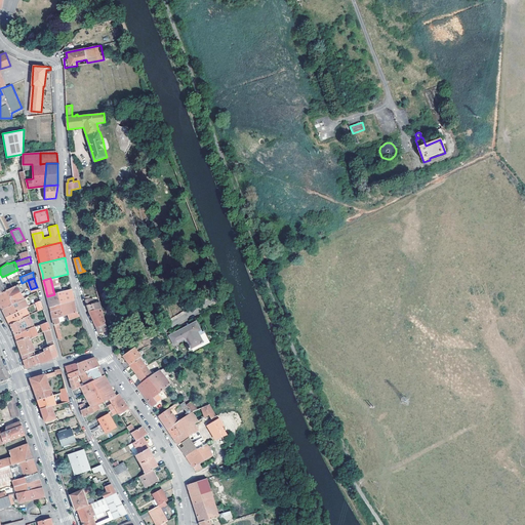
[(31,289),(28,280),(22,283),(21,283),(25,291),(31,289)]
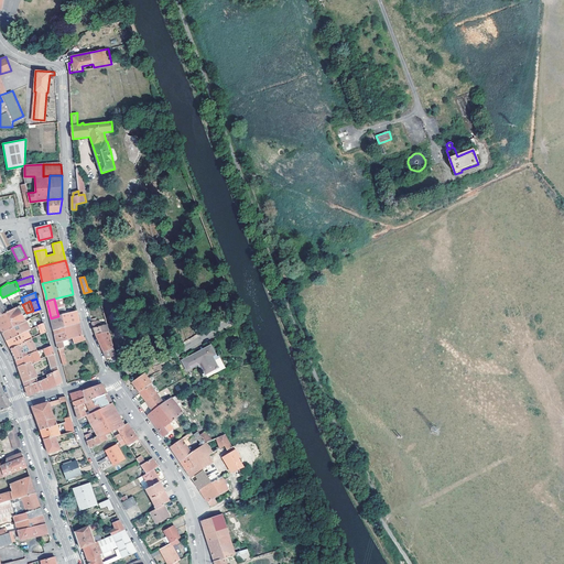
[(2,332),(26,321),(18,306),(8,312),(0,315),(0,326),(1,328),(2,332)]
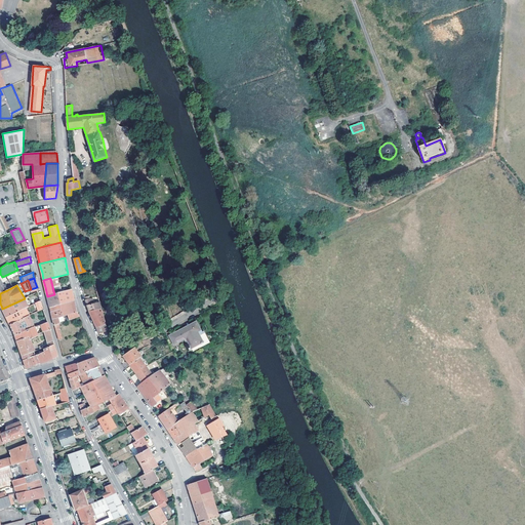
[(72,289),(59,292),(62,304),(75,300),(73,294),(72,289)]
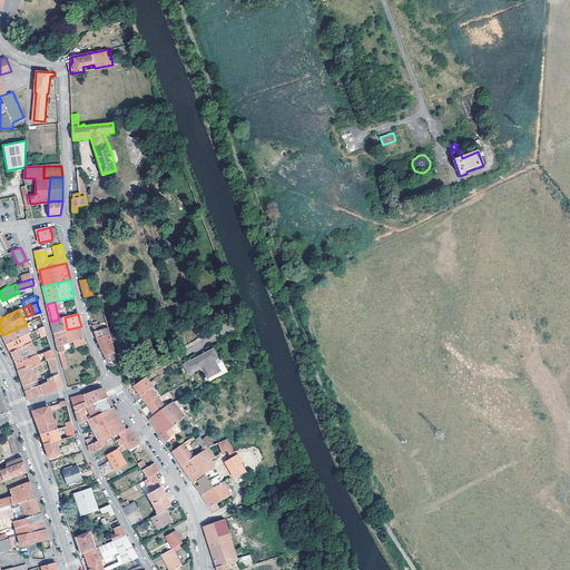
[(65,317),(59,320),(51,322),(53,327),(55,334),(67,330),(65,317)]
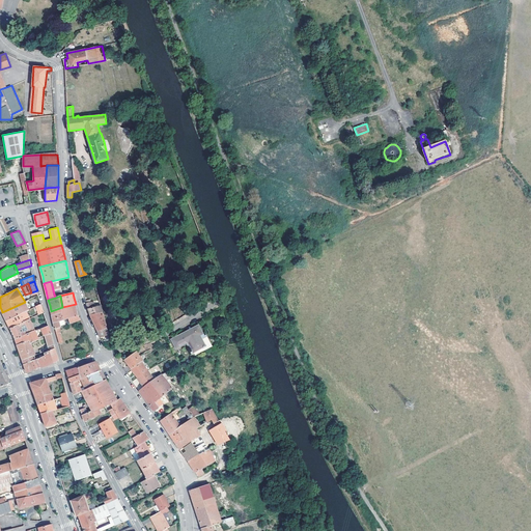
[(88,308),(91,315),(102,311),(101,305),(94,306),(93,301),(86,303),(88,308)]
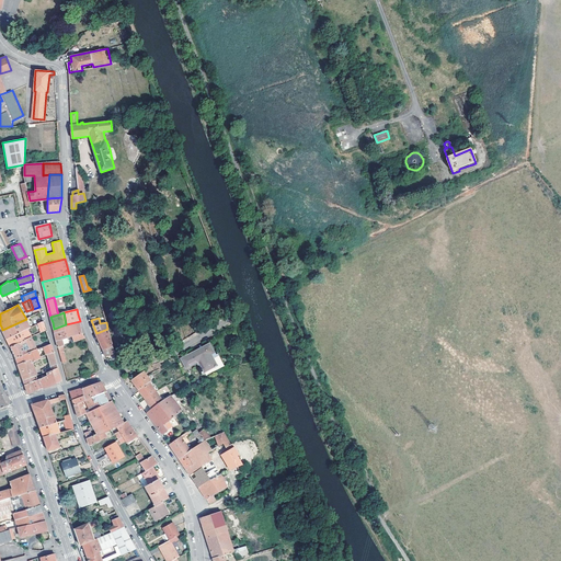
[(4,334),(7,339),(27,328),(31,327),(26,319),(2,330),(4,334)]
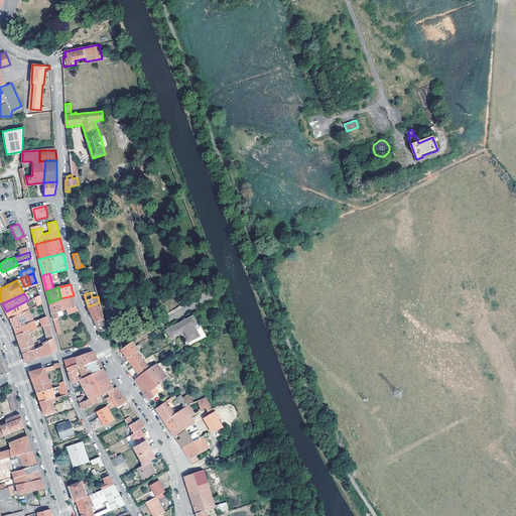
[(63,310),(65,315),(79,310),(76,306),(74,295),(60,298),(49,302),(50,306),(61,302),(63,310)]
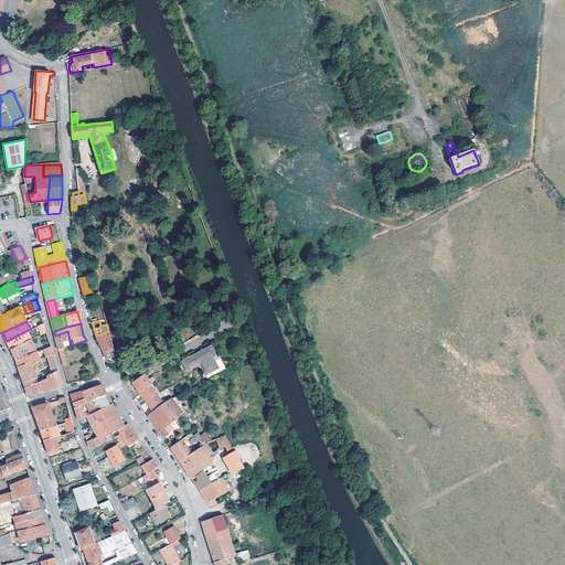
[(11,350),(32,339),(28,330),(7,341),(9,345),(11,350)]
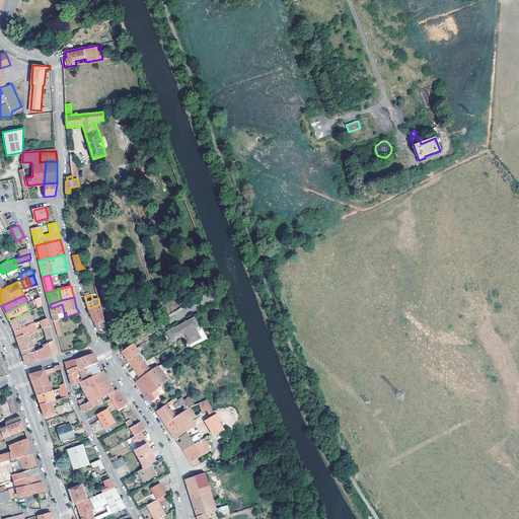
[(62,304),(51,308),(53,316),(54,320),(60,319),(59,313),(64,312),(62,304)]
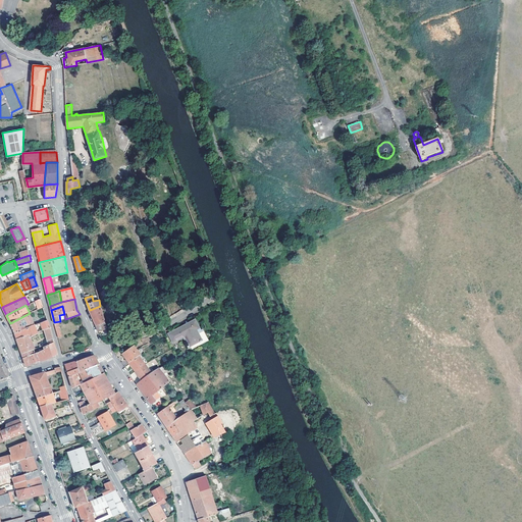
[(100,306),(90,310),(93,316),(96,324),(105,322),(100,306)]
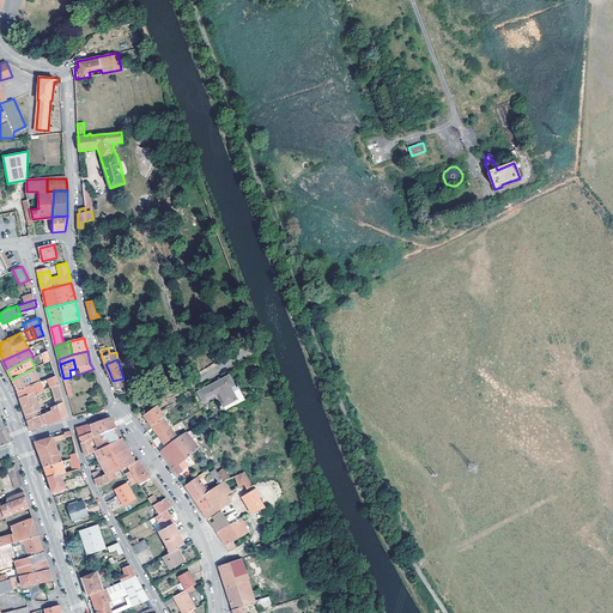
[(41,381),(35,368),(12,380),(13,383),(18,392),(41,381)]
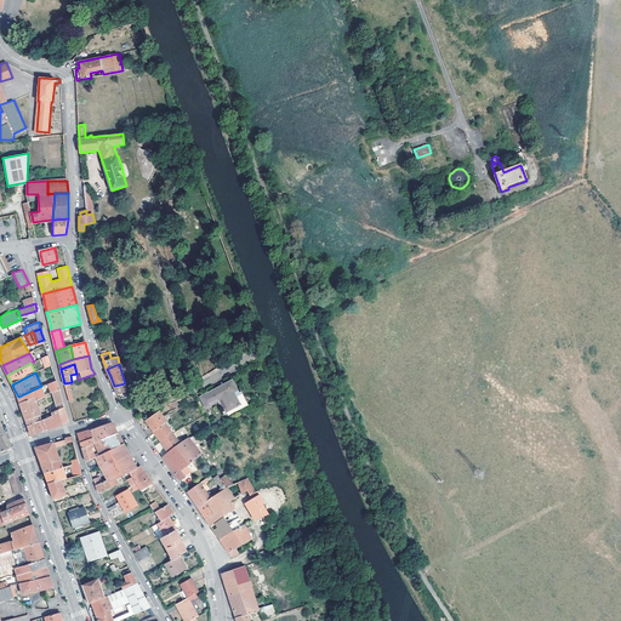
[(52,392),(60,389),(56,380),(47,383),(51,392),(52,392)]
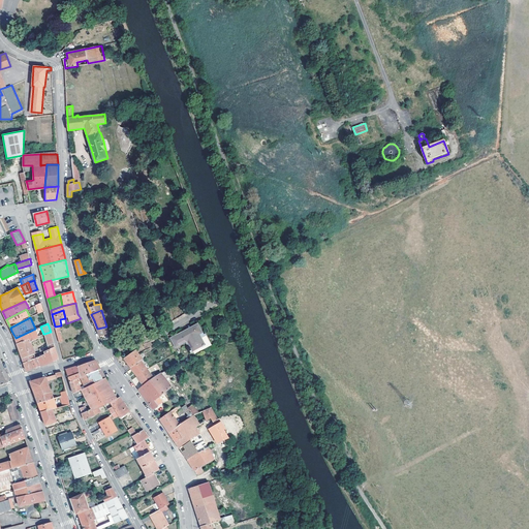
[(205,335),(198,323),(172,338),(176,346),(187,340),(193,350),(205,344),(201,337),(205,335)]
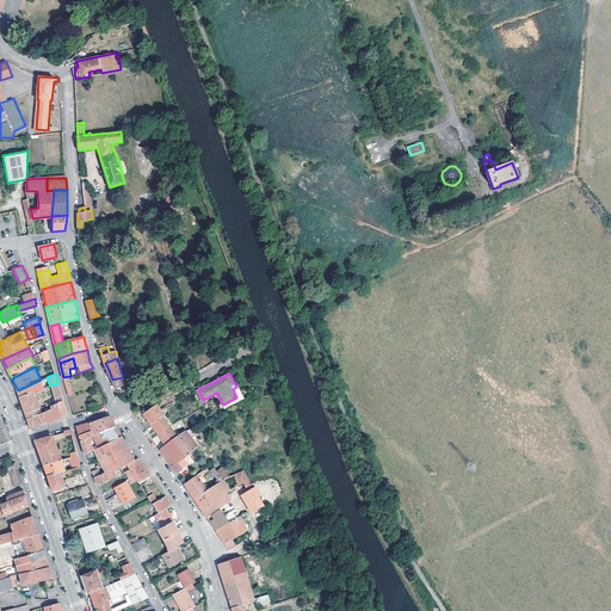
[(122,386),(124,392),(127,390),(123,377),(112,380),(113,383),(116,388),(122,386)]
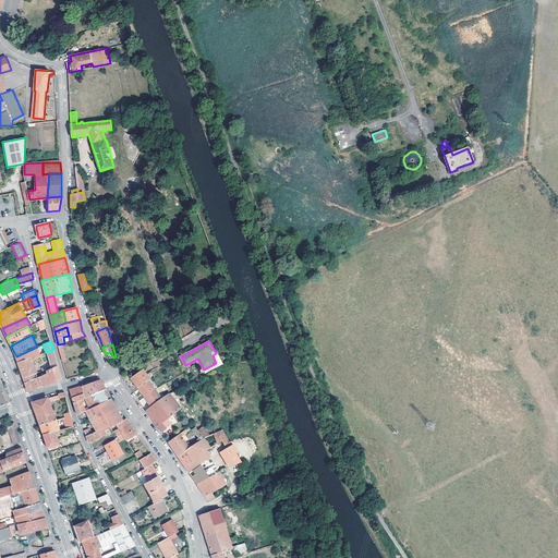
[(31,356),(32,359),(40,356),(37,347),(16,356),(16,359),(17,362),(31,356)]
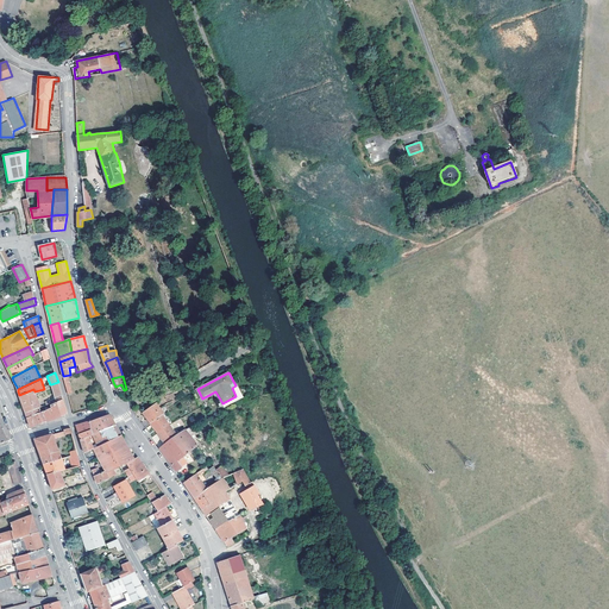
[(58,382),(51,384),(56,397),(62,394),(58,382)]
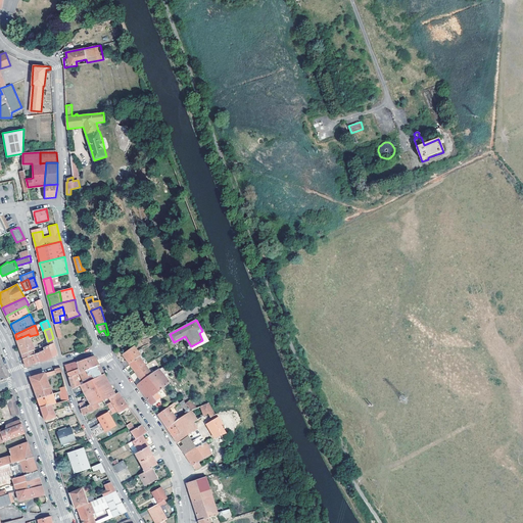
[(22,354),(35,349),(30,336),(29,334),(16,339),(19,346),(22,354)]
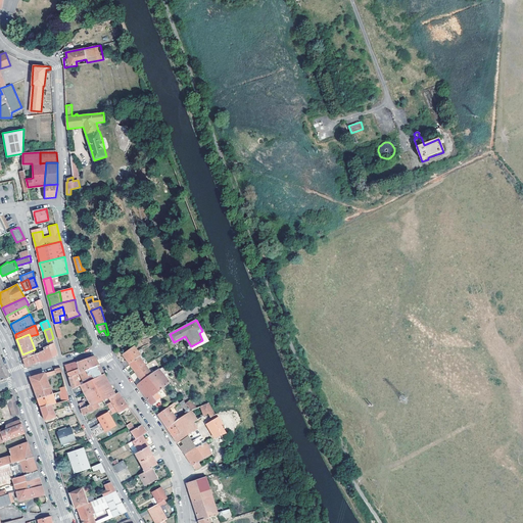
[(54,342),(53,338),(48,341),(43,344),(44,347),(54,342)]
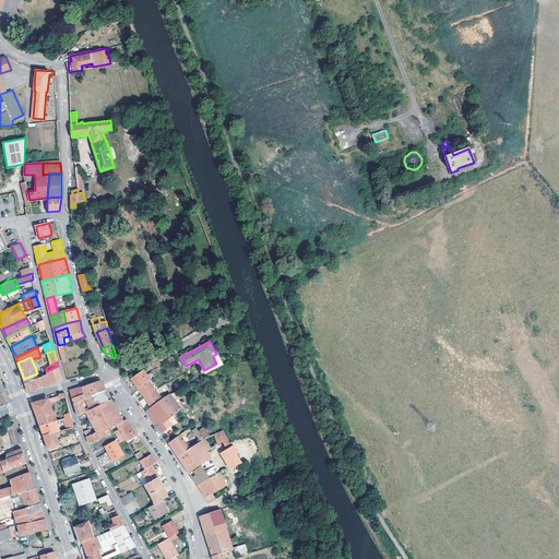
[(59,368),(58,366),(47,371),(48,373),(49,377),(54,376),(60,372),(59,368)]
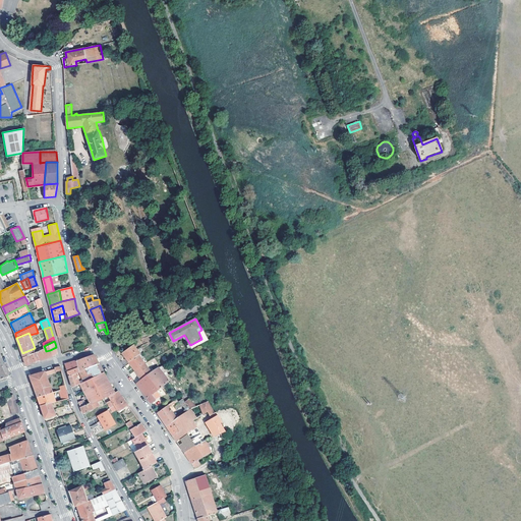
[(129,361),(139,354),(133,345),(123,353),(129,361)]
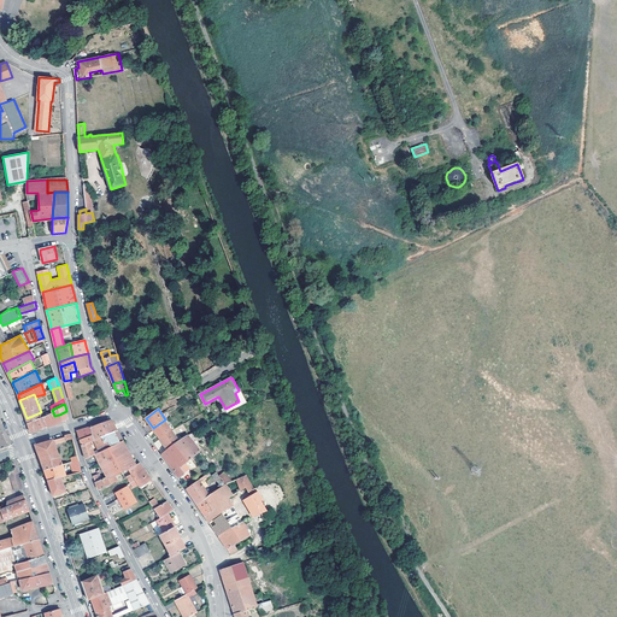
[(28,423),(35,419),(43,416),(41,412),(27,418),(27,421),(28,423)]
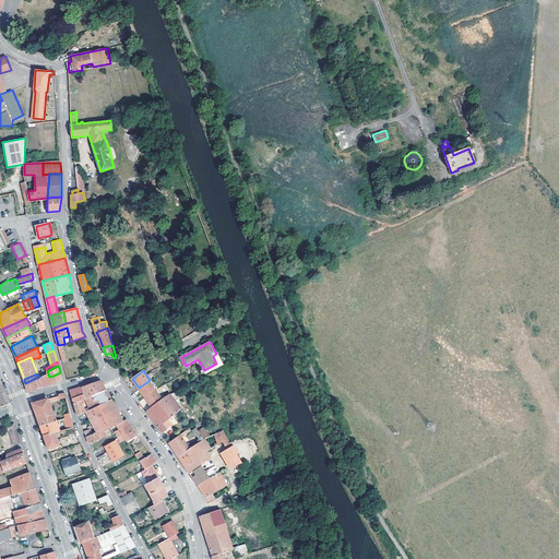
[(49,377),(48,373),(39,377),(43,387),(49,383),(56,381),(54,376),(49,377)]
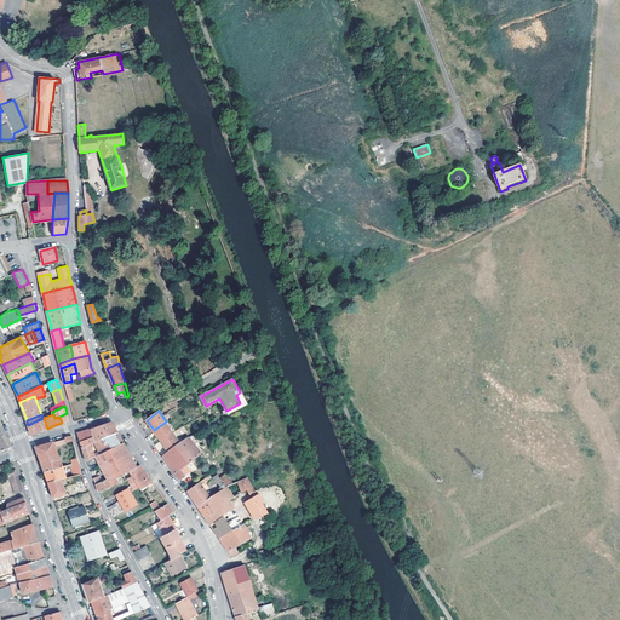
[(47,429),(44,418),(35,422),(39,431),(42,430),(47,429)]
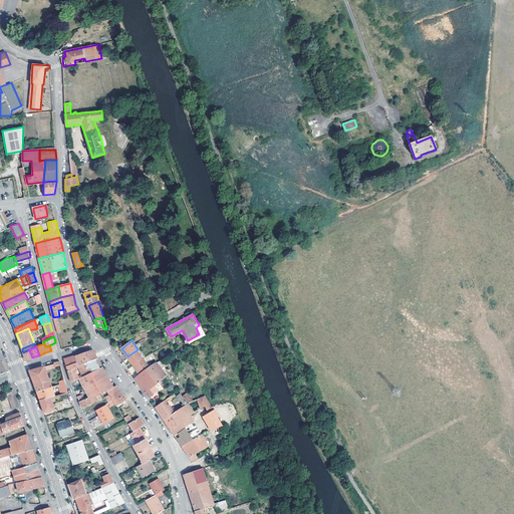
[(32,357),(29,349),(23,352),(26,359),(30,358),(32,357)]
